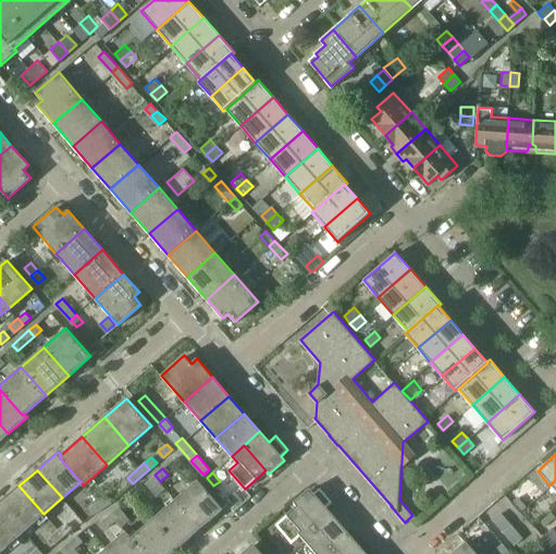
[(165,487),(160,481),(155,475),(146,482),(151,489),(157,495),(165,487)]
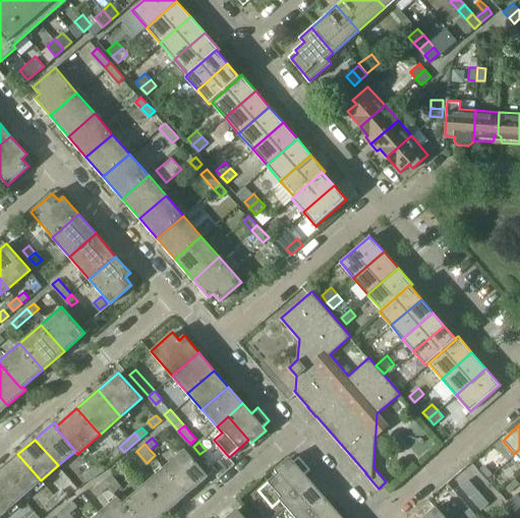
[(208,475),(185,449),(165,467),(187,493),(208,475)]
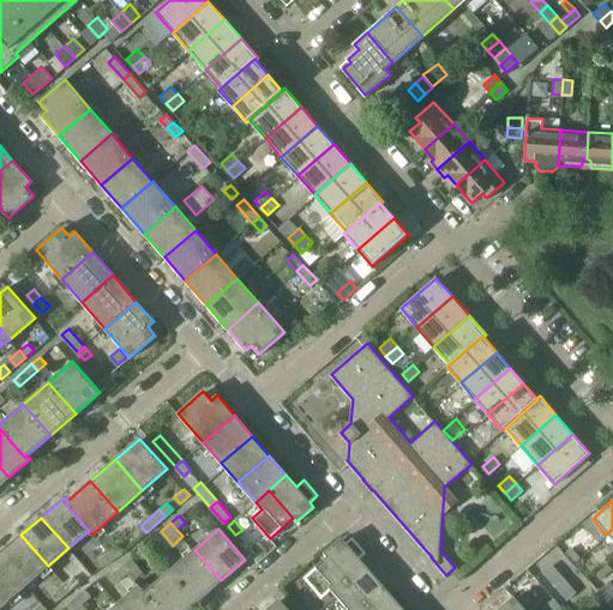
[(48,566),(20,535),(2,551),(29,583),(48,566)]
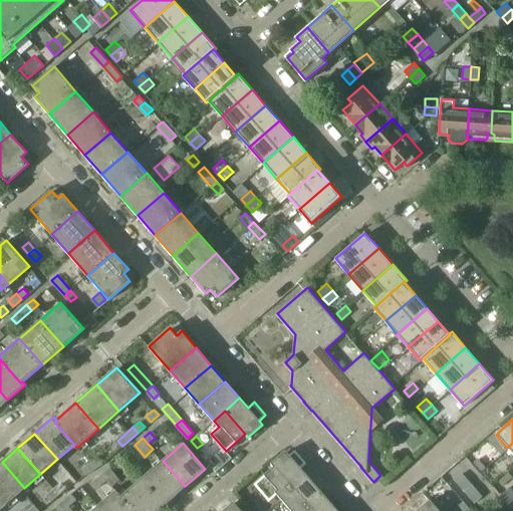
[(282,499),(308,476),(300,468),(306,463),(295,450),(289,455),(285,451),(271,464),(274,467),(255,483),(269,500),(277,493),(282,499)]
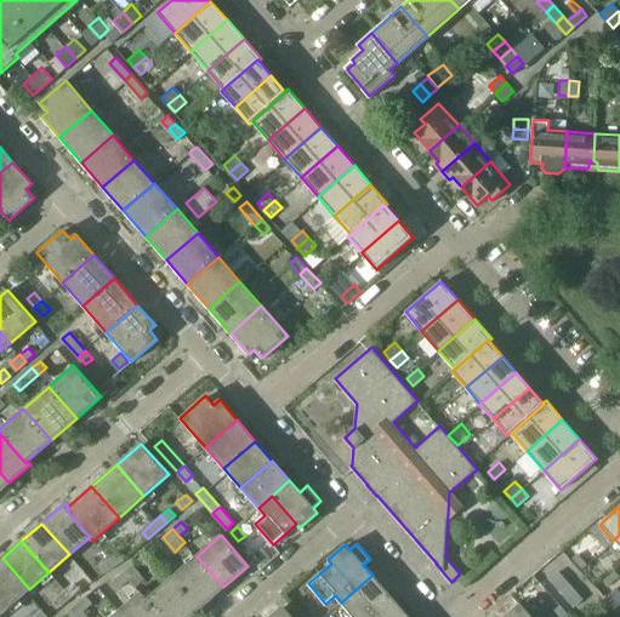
[(272,553),(263,544),(251,555),(260,565),(272,553)]
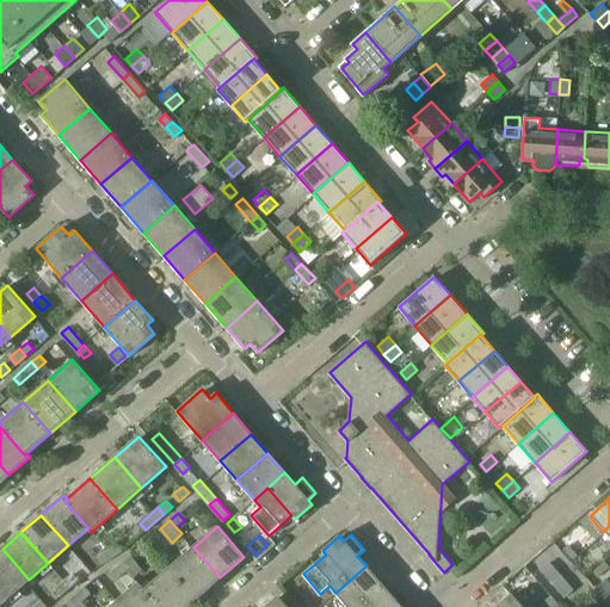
[(123,550),(118,543),(106,550),(112,557),(123,550)]
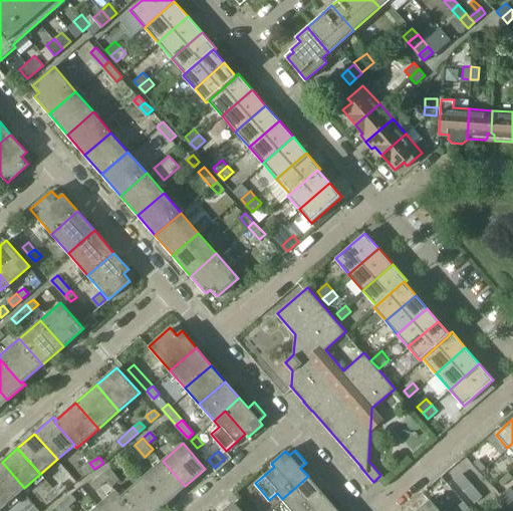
[(485,467),(477,458),(471,463),(479,472),(485,467)]
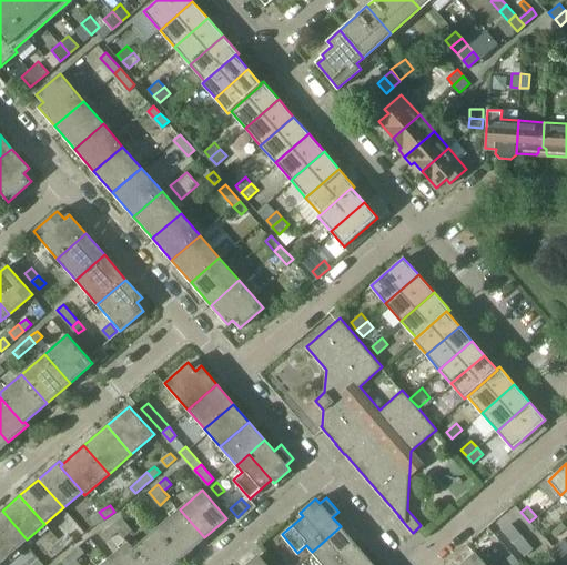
[(204,537),(180,510),(157,528),(182,557),(204,537)]
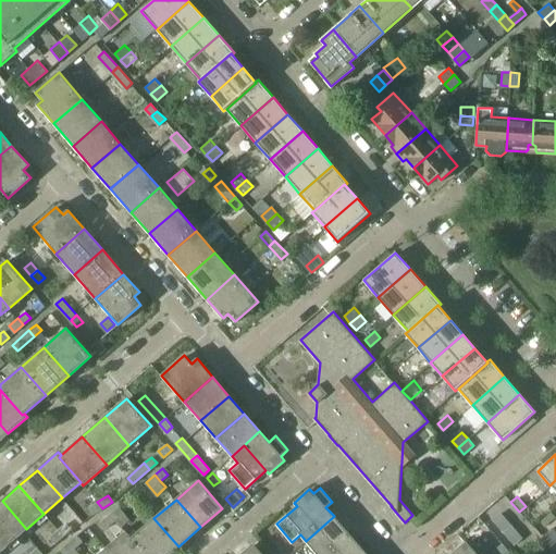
[(26,529),(2,501),(0,502),(0,536),(8,545),(26,529)]
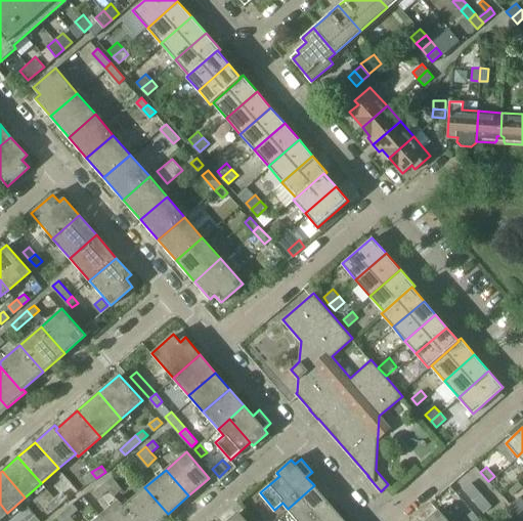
[(96,478),(91,472),(84,476),(88,482),(96,478)]
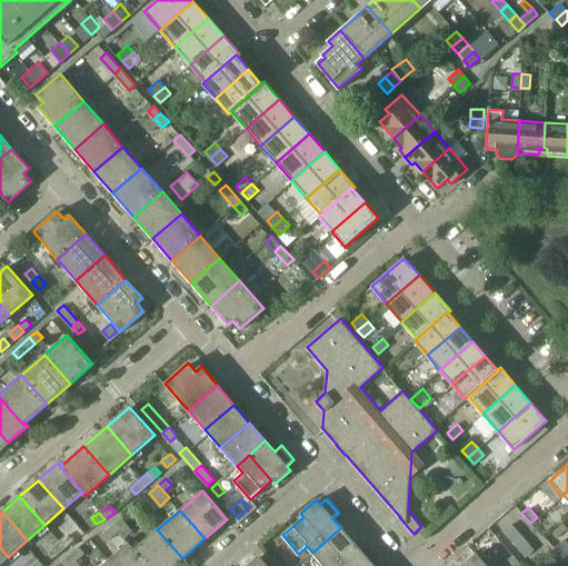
[(132,529),(121,517),(113,524),(123,536),(132,529)]
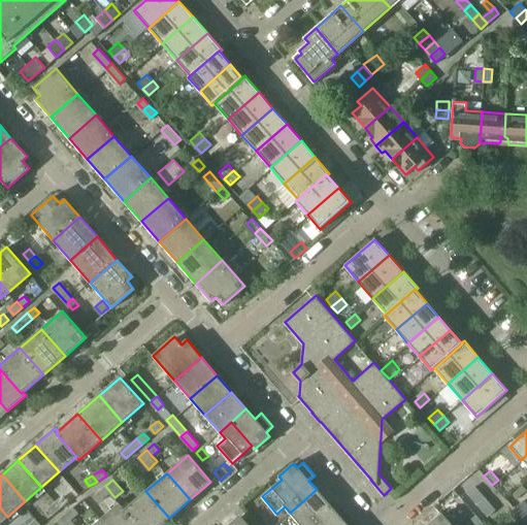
[(470,499),(480,491),(474,485),(465,493),(470,499)]
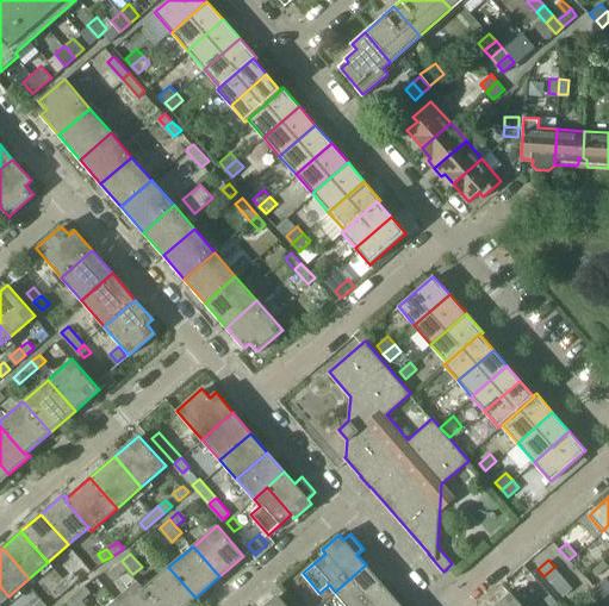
[(132,574),(122,561),(112,568),(124,582),(132,574)]
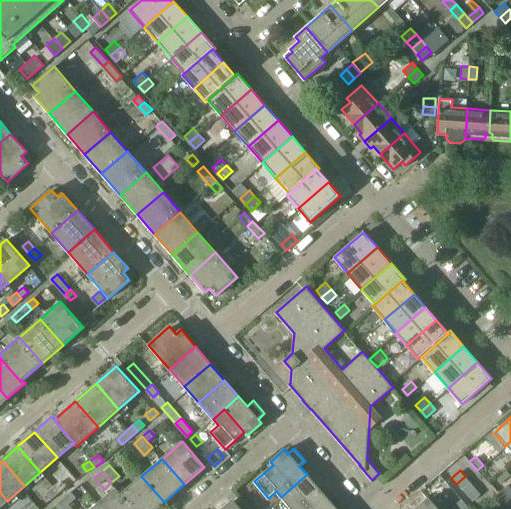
[(291,508),(302,508),(322,492),(307,474),(281,497),(291,508)]
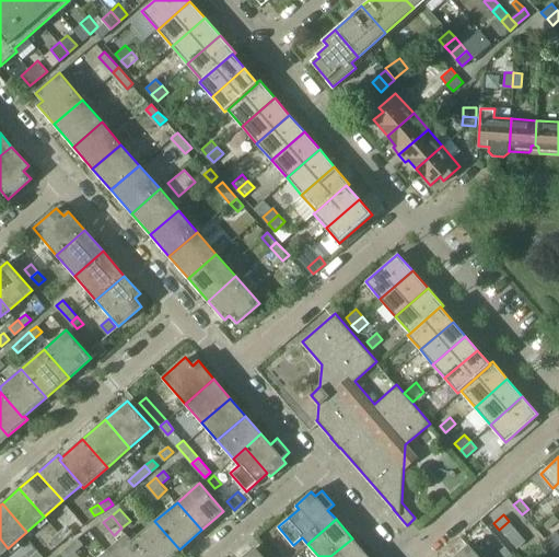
[(170,556),(179,549),(154,521),(132,541),(130,542),(143,556),(170,556)]
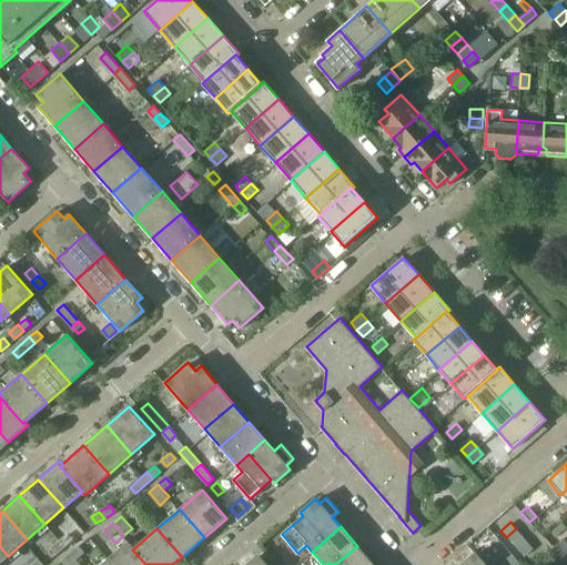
[(510,543),(522,534),(516,528),(506,537),(510,543)]
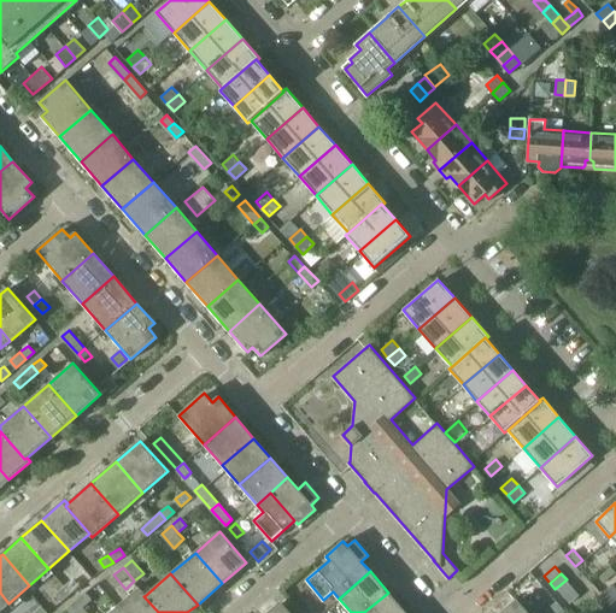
[(70,593),(80,584),(74,578),(64,587),(70,593)]
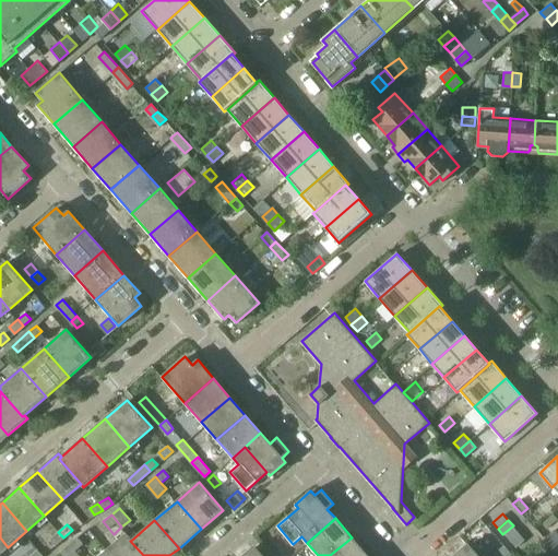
[(509,541),(519,532),(513,527),(503,535),(509,541)]
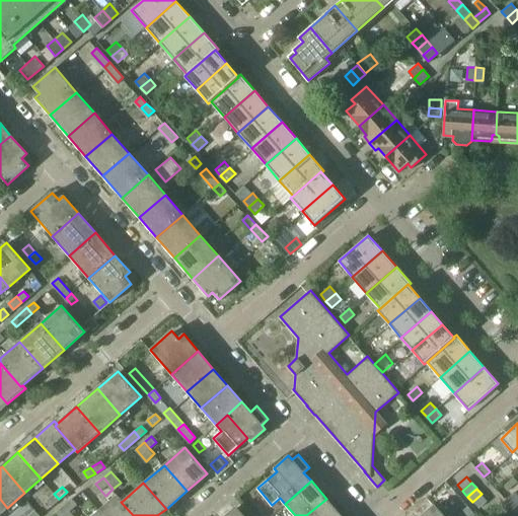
[(511,505),(517,499),(517,494),(515,491),(506,499),(511,505)]
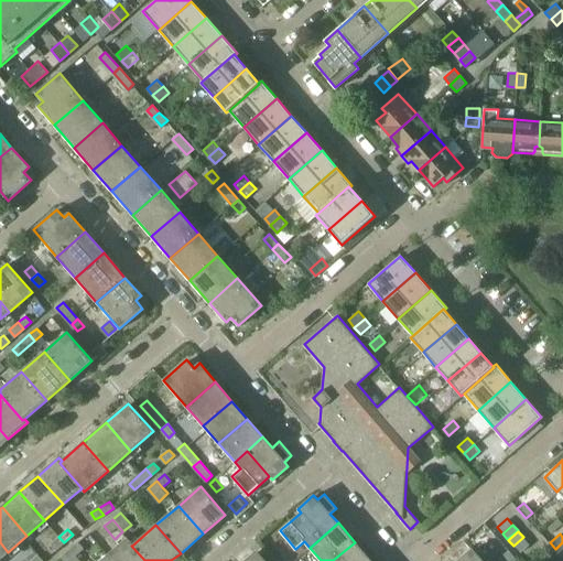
[(56,549),(64,542),(58,537),(51,542),(56,549)]
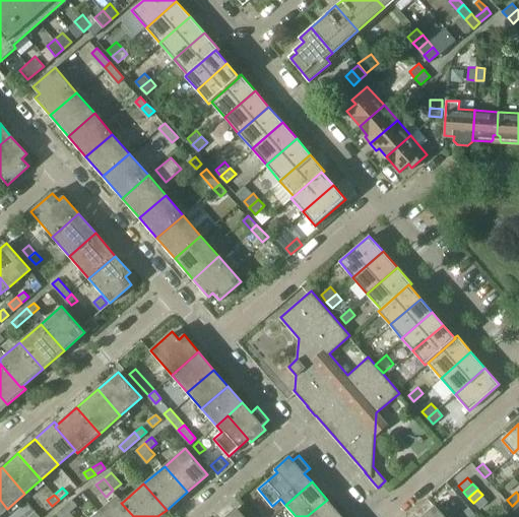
[(478,509),(488,501),(482,495),(473,503),(478,509)]
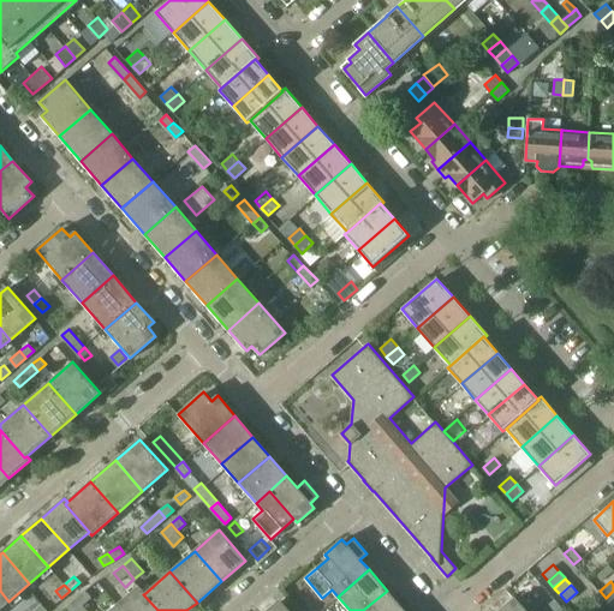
[(158,610),(143,594),(145,593),(139,586),(117,605),(121,610),(158,610)]
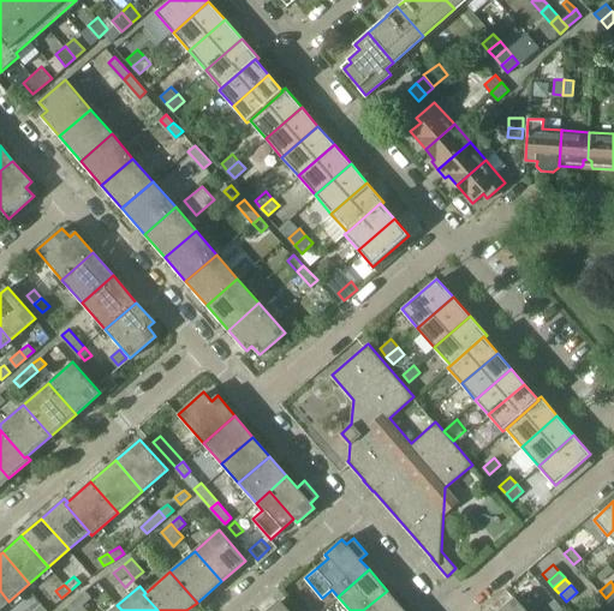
[(87,610),(97,603),(85,589),(76,598),(87,610)]
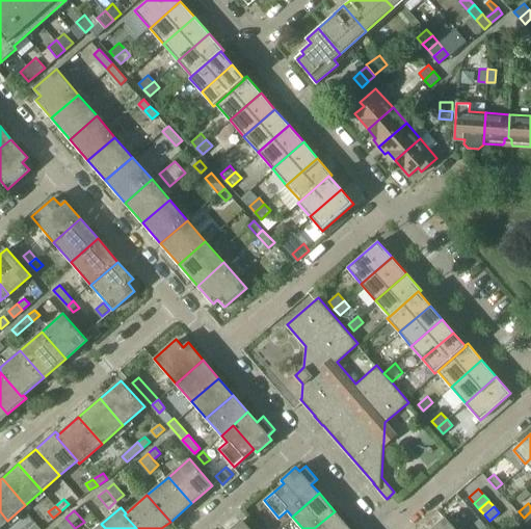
[(348,528),(349,528),(335,511),(314,528),(348,528)]
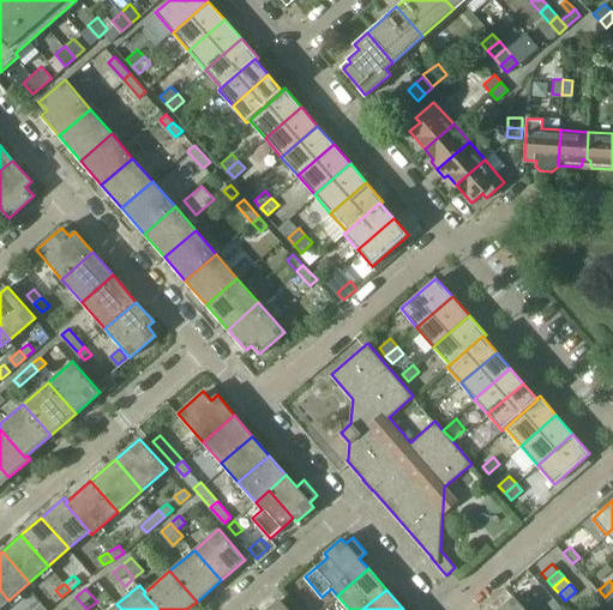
[(86,609),(76,597),(67,604),(72,609),(86,609)]
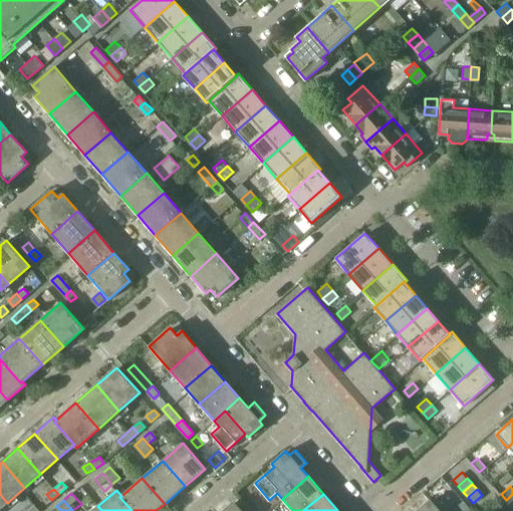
[(440,510),(431,500),(417,510),(440,510)]
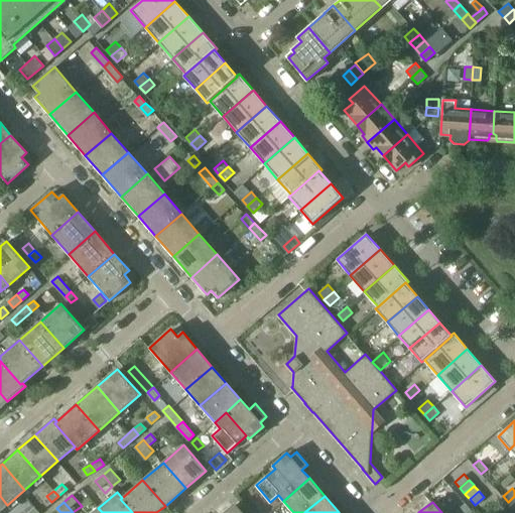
[(242,512),(235,503),(223,512),(242,512)]
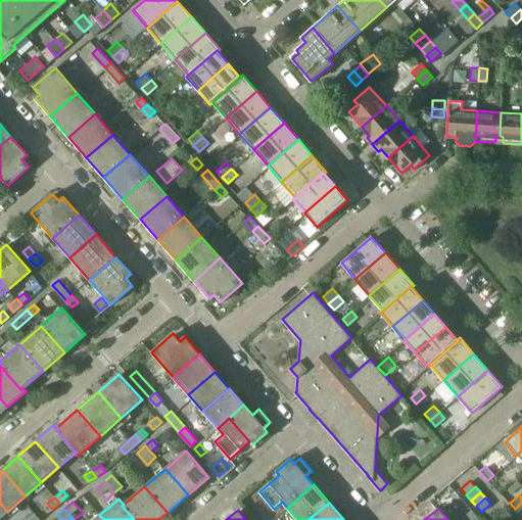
[(467,519),(470,519),(476,515),(472,510),(464,516),(467,519)]
